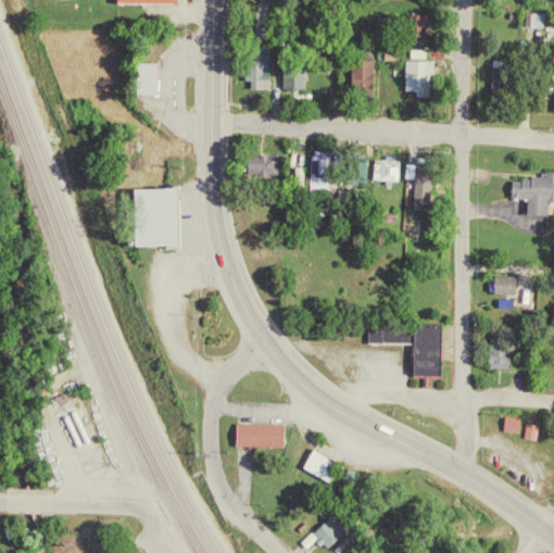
[(179,10),(179,0),(120,0),(120,9),(179,10)]
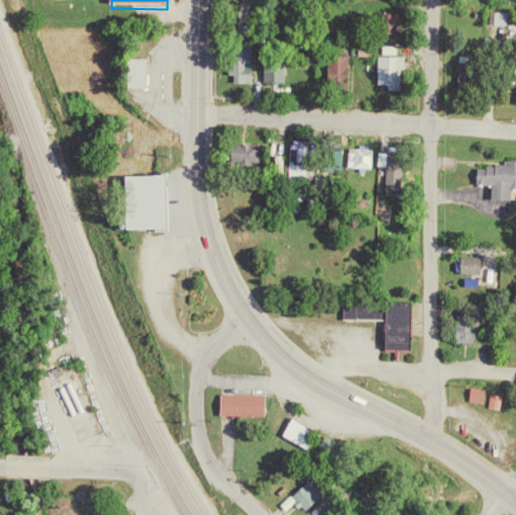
[(378,13),(379,40),(400,39),(399,13),(378,13)]
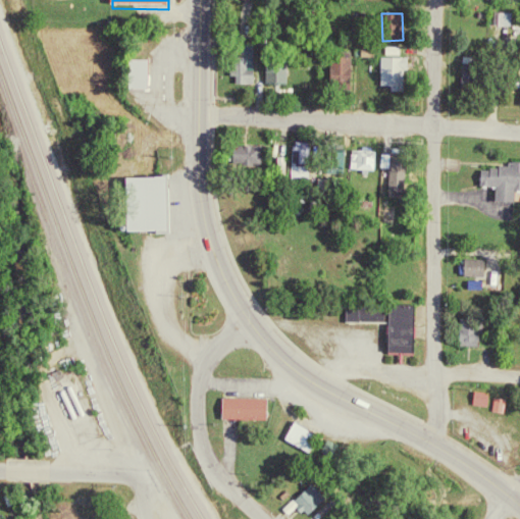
[(494,31),(512,31),(512,17),(494,17),(494,31)]
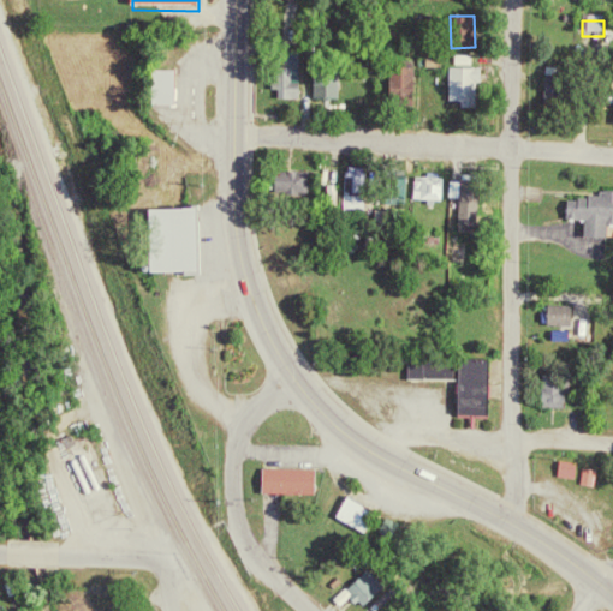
[(543,67),(542,105),(563,105),(564,69),(543,67)]
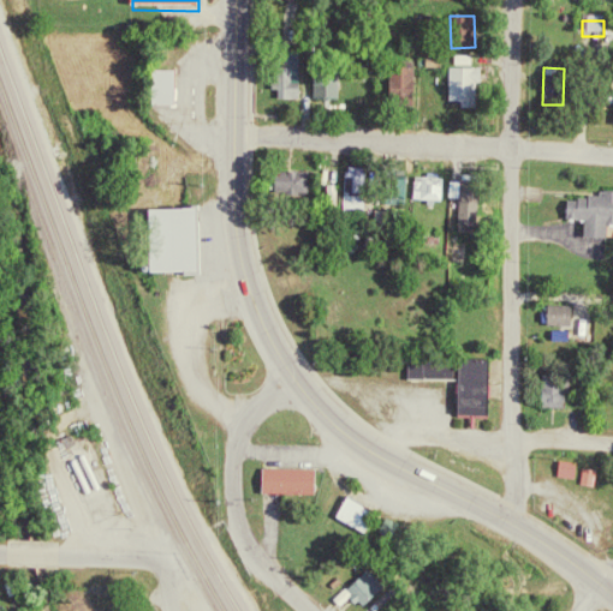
[(447,69),(448,102),(459,102),(459,108),(476,108),(475,69),(447,69)]
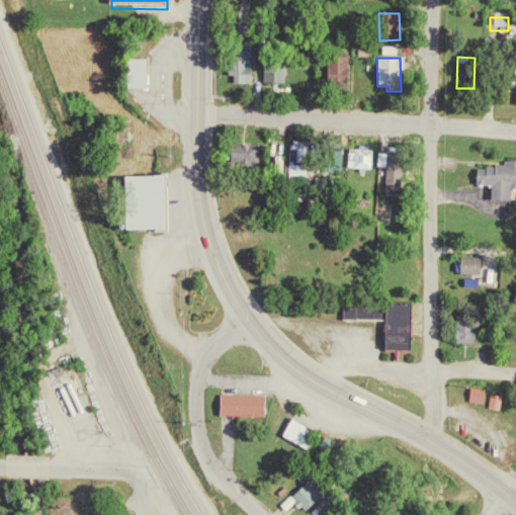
[(125,59),(126,90),(146,90),(146,59),(125,59)]
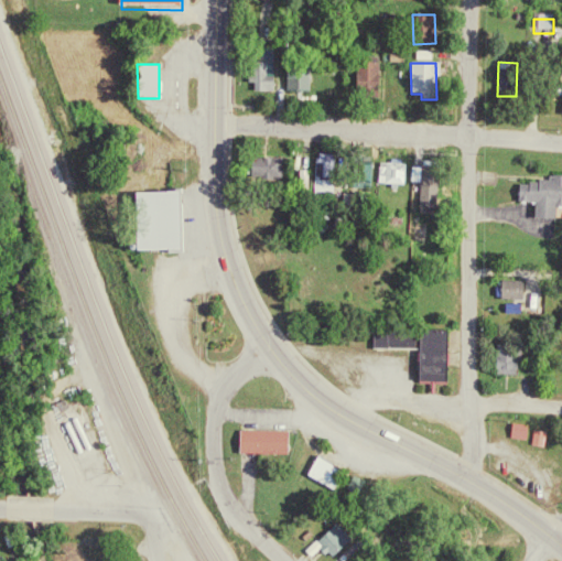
[(382,97),(381,68),(361,68),(361,97),(382,97)]
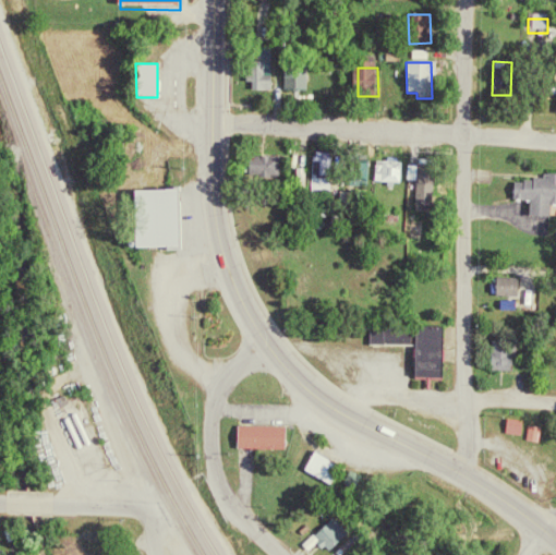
[(273,95),(272,70),(249,71),(249,95),(273,95)]
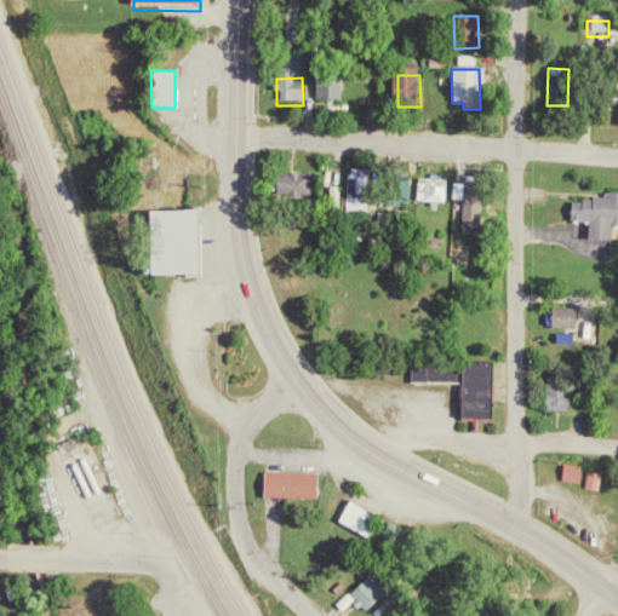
[(343,105),(342,79),(316,79),(316,107),(343,105)]
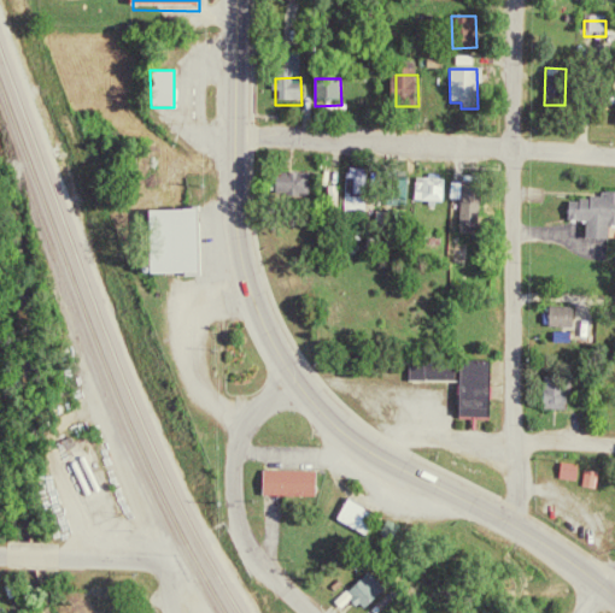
[(349,218),(368,218),(368,175),(349,175),(349,218)]
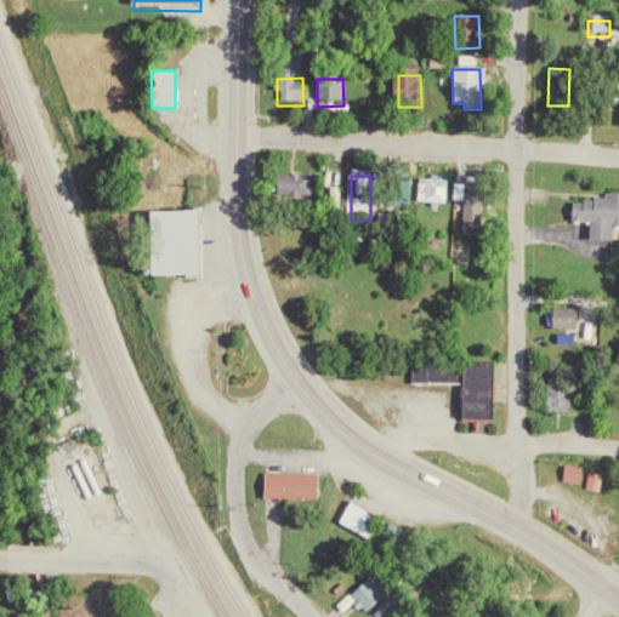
[(313,201),(313,178),(282,180),(283,203),(313,201)]
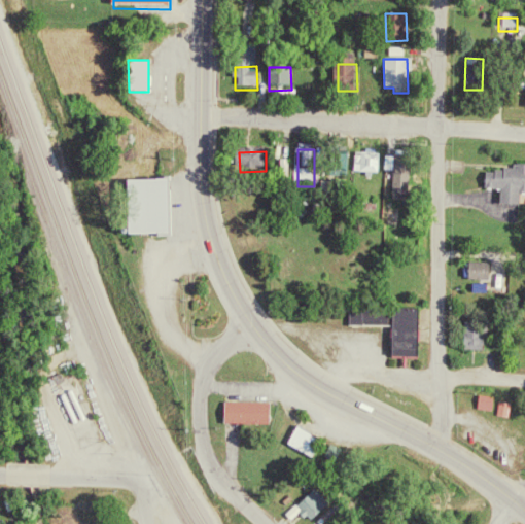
[(386,161),(386,175),(394,176),(393,198),(415,199),(416,156),(397,156),(397,161),(386,161)]
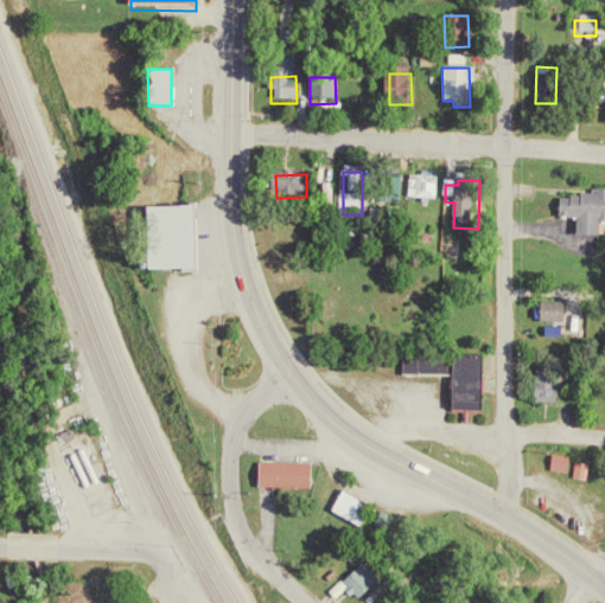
[(440,183),(412,181),(411,204),(439,204),(440,183)]
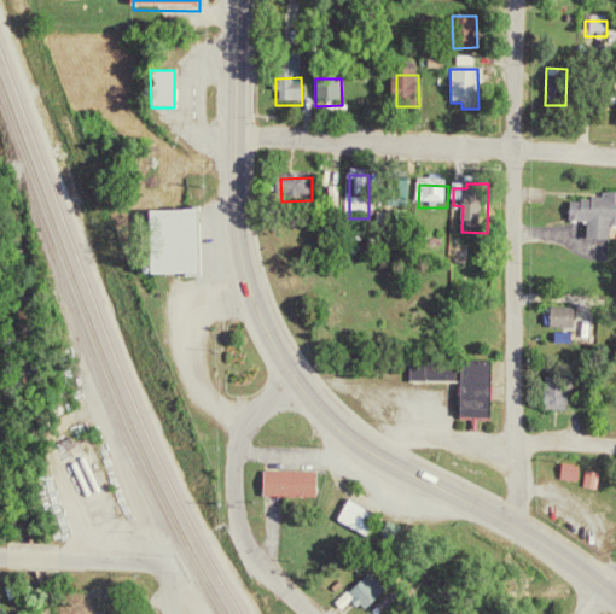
[(569,203),(568,223),(586,223),(585,240),(609,241),(609,229),(615,229),(615,193),(602,193),(602,198),(591,198),(591,200),(579,200),(579,203),(569,203)]
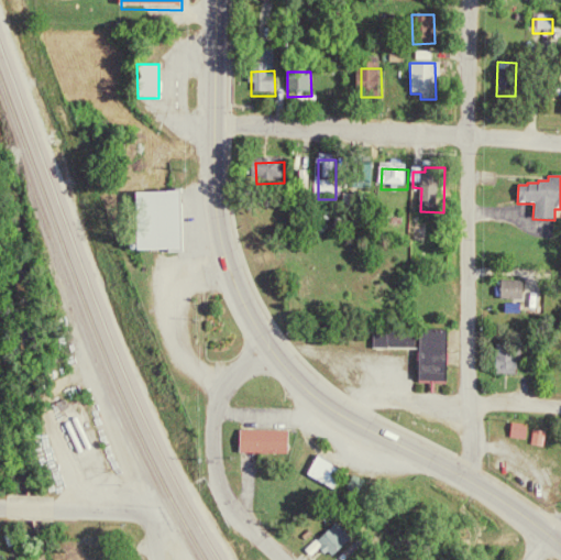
[(134,191),(135,249),(179,249),(179,190),(134,191)]
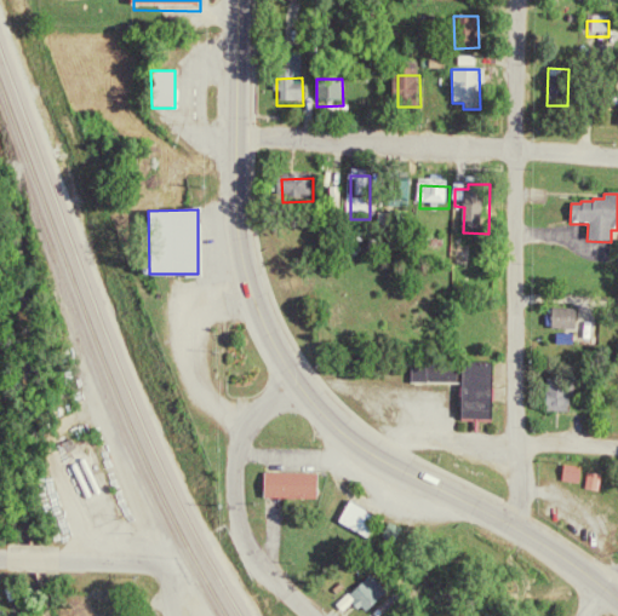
[(551,309),(551,329),(573,329),(574,310),(551,309)]
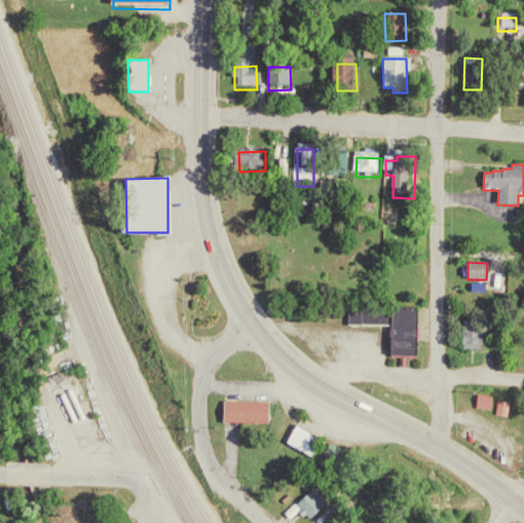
[(346,308),(346,328),(390,327),(390,357),(416,357),(416,307),(346,308)]
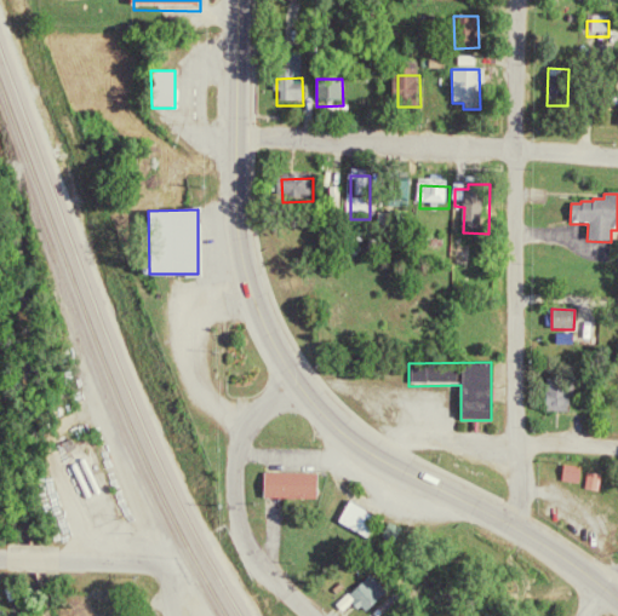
[(545,380),(545,412),(571,413),(571,380),(545,380)]
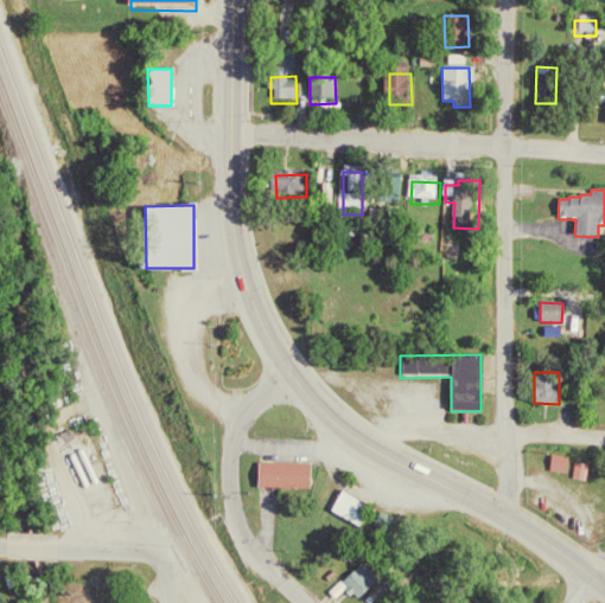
[(572,462),(553,460),(552,476),(571,479),(572,462)]
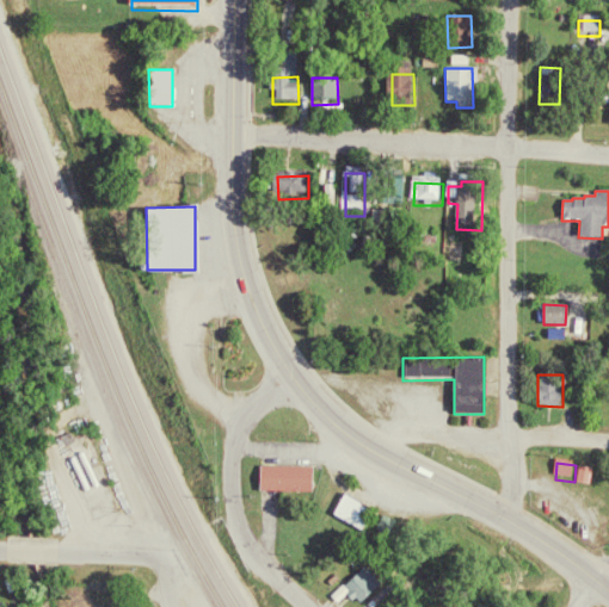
[(259,465),(259,488),(312,488),(312,465),(259,465)]
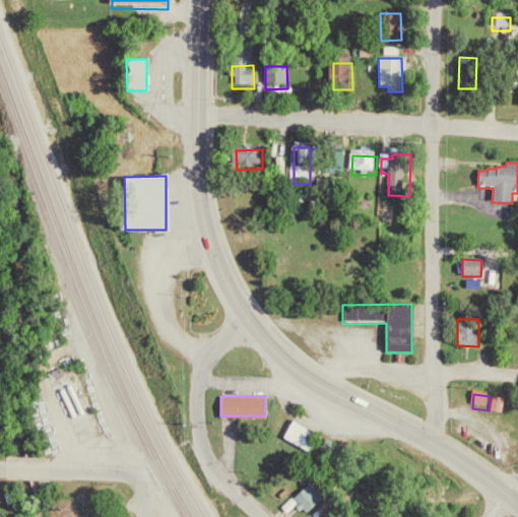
[(505,402),(495,400),(492,414),(503,416),(505,402)]
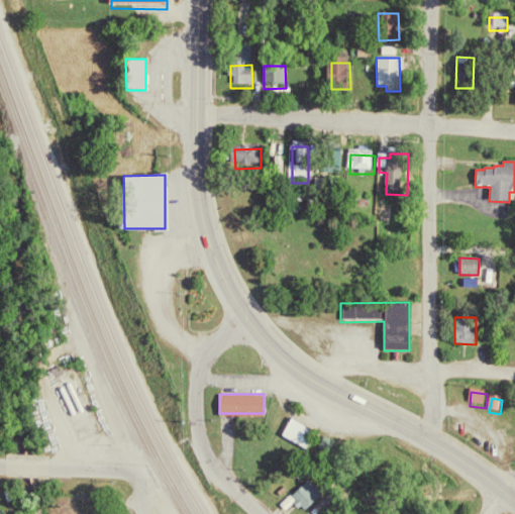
[(291,416),(281,434),(306,448),(316,430),(291,416)]
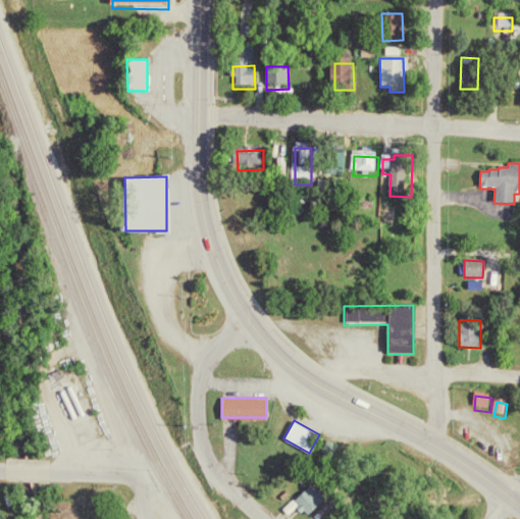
[(309,485),(294,502),(308,516),(323,500),(309,485)]
